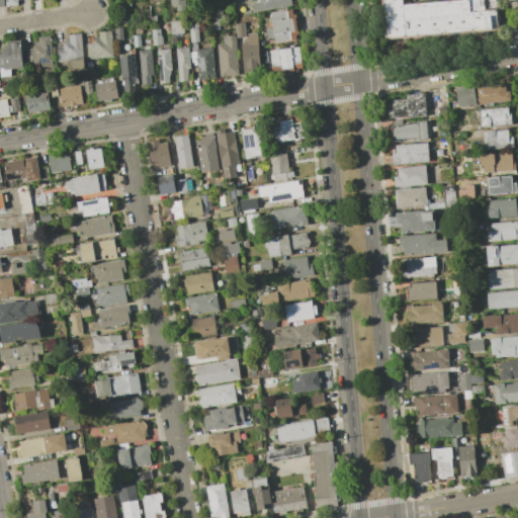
[(183,0),(185,10),(175,11),(175,5),(170,5),(169,0),(183,0)]
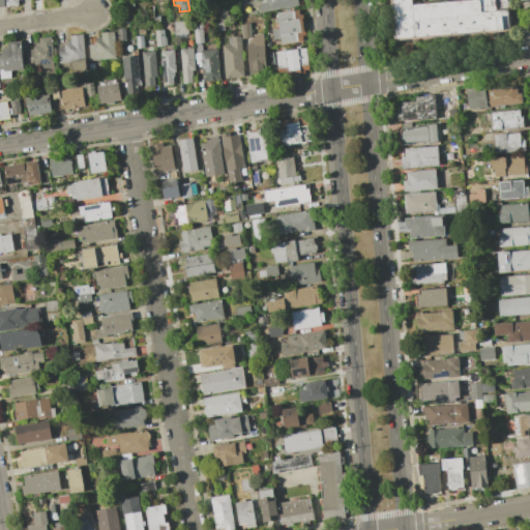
[(248,0),(249,1),(247,1),(248,7),(238,9),(236,0),(248,0)]
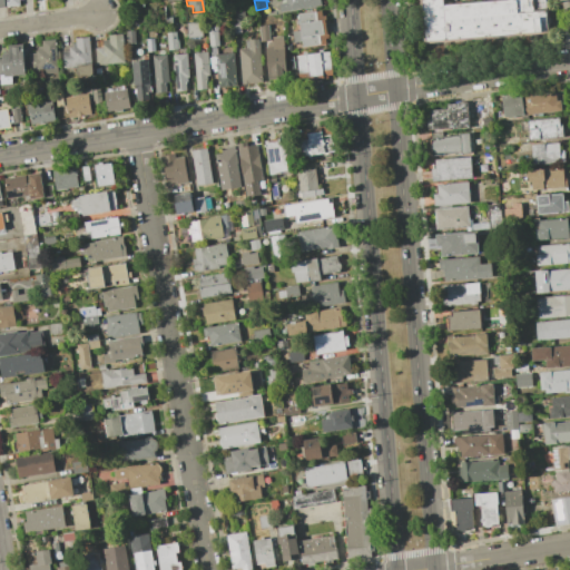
[(285,2),(284,0),(318,0),(320,6),(278,12),(277,3),(285,2)]
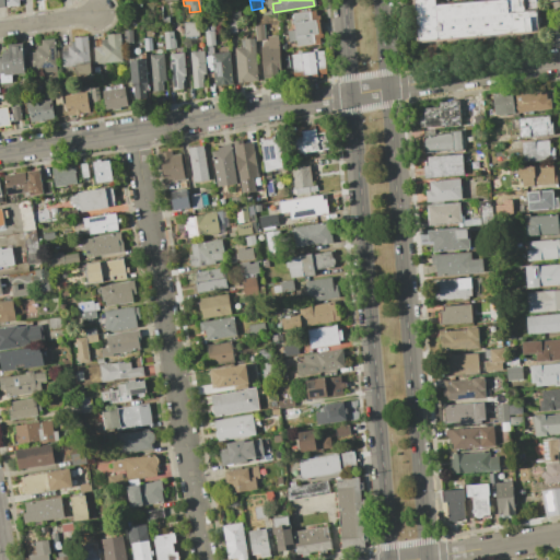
[(533,0),(536,31),(418,41),(413,0),(533,0)]
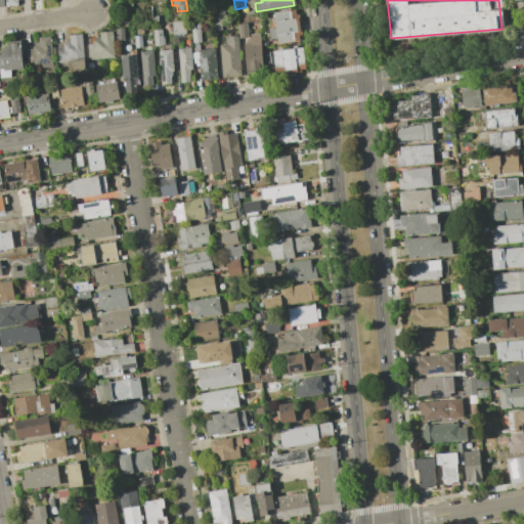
[(274,27),(274,22),(271,23),(270,18),(273,18),(272,13),(294,9),(295,18),(298,18),(300,34),(298,35),(298,40),(277,43),(276,37),(268,38),(266,28),(274,27)]
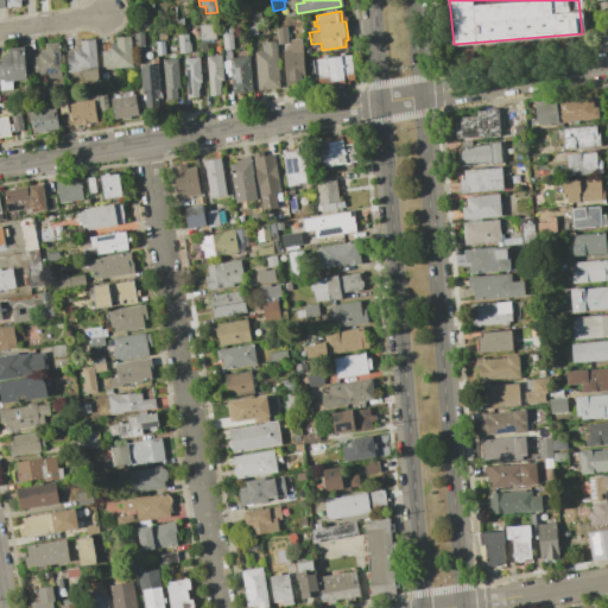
[(259,12),(260,23),(247,24),(246,13),(259,12)]
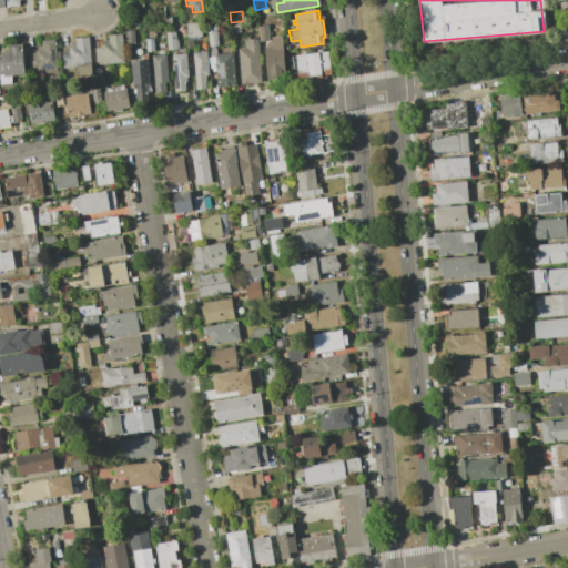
[(199,21),(200,36),(186,38),(185,22),(199,21)]
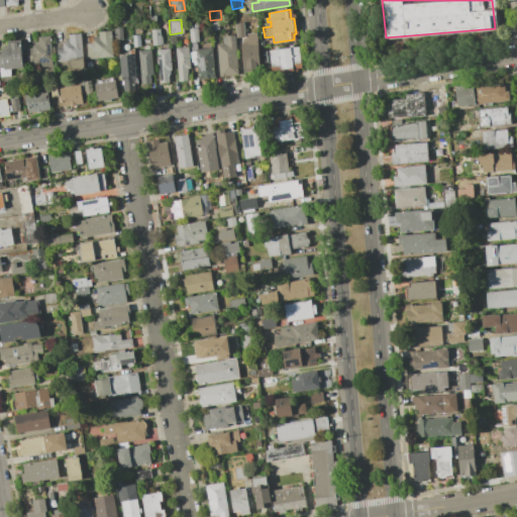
[(190,21),(191,27),(196,26),(197,41),(189,42),(187,21),(190,21)]
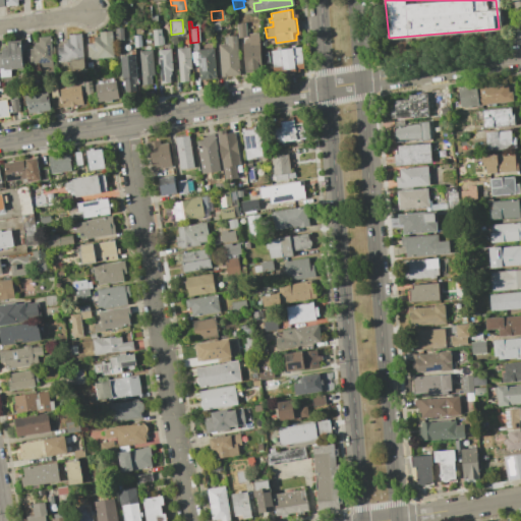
[(113,30),(114,30),(114,29),(122,27),(122,40),(115,40),(115,38),(114,38),(113,30)]
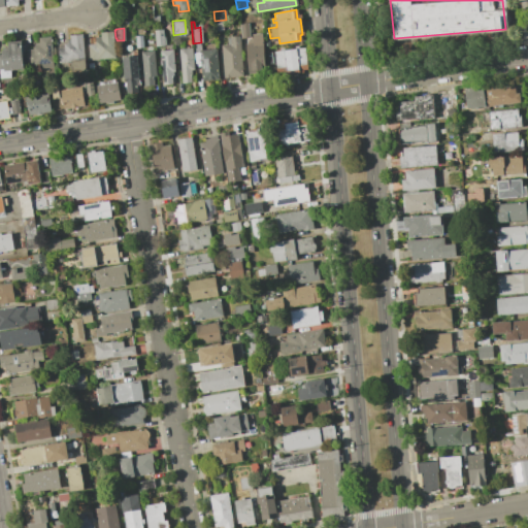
[(162,29),(163,36),(164,36),(165,44),(155,45),(153,30),(162,29)]
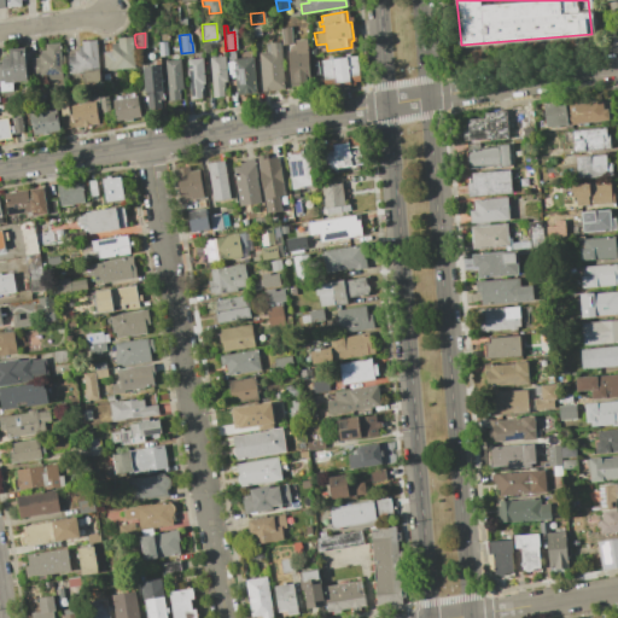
[(110,51),(110,44),(117,42),(116,38),(132,36),(134,68),(103,70),(101,52),(110,51)]
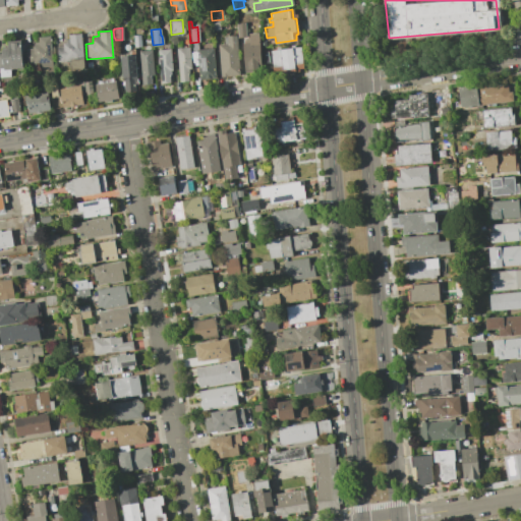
[(247,40),(247,33),(257,32),(262,70),(244,72),(241,40),(247,40)]
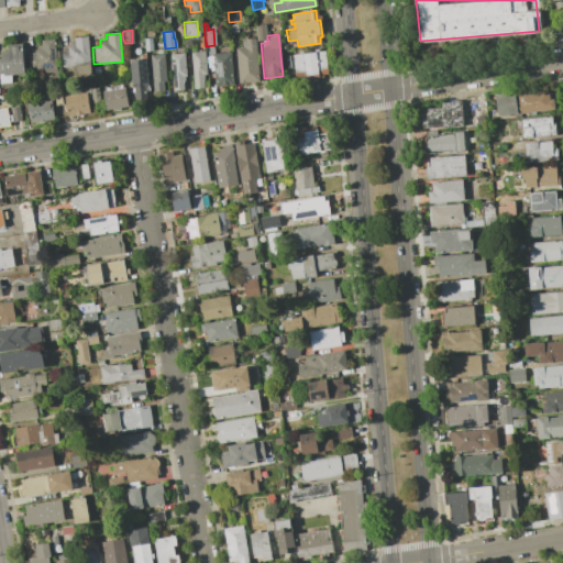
[(67,51),(67,47),(70,46),(70,43),(74,43),(74,37),(87,36),(89,65),(90,65),(91,77),(77,78),(76,66),(62,67),(61,51),(67,51)]
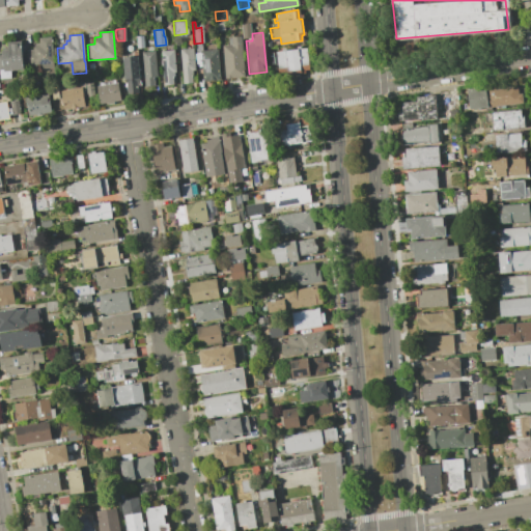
[(142,35),(143,48),(136,49),(135,36),(142,35)]
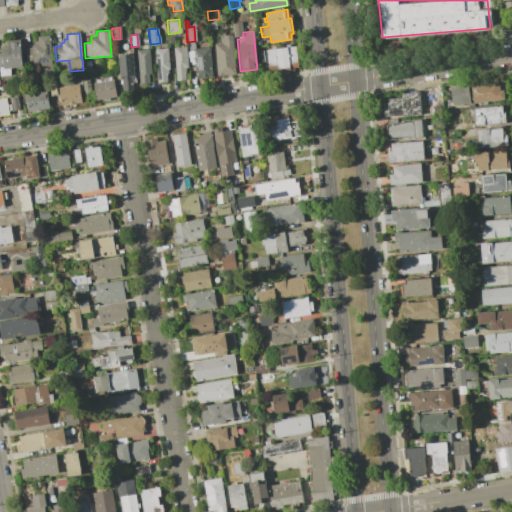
[(31,48),(31,45),(32,44),(32,42),(37,41),(36,36),(48,35),(50,65),(38,66),(38,62),(25,63),(24,48),(31,48)]
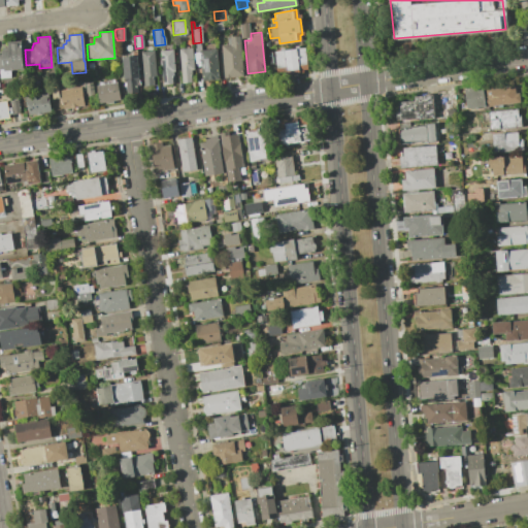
[(227,44),(226,37),(238,36),(242,76),(223,77),(220,44),(227,44)]
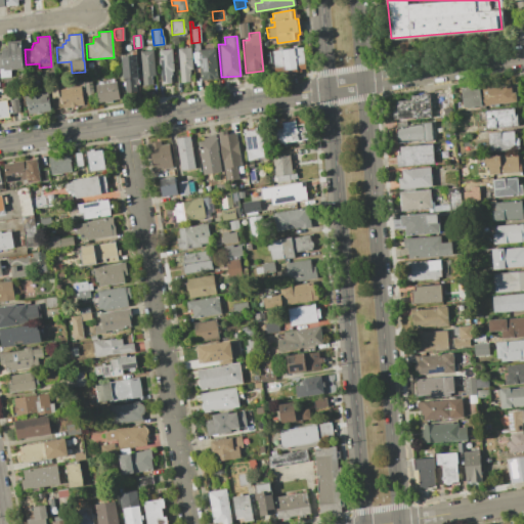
[(0,52),(1,52),(1,49),(7,49),(6,41),(19,40),(22,69),(8,70),(9,76),(0,76),(0,52)]
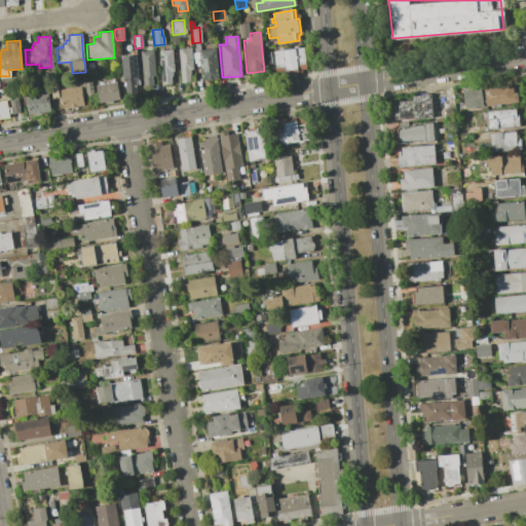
[(277,49),(276,46),(280,46),(280,49),(293,47),(292,44),(296,44),(296,47),(301,46),(304,63),(296,64),(296,68),(284,70),(283,66),(274,67),(271,50),(277,49)]
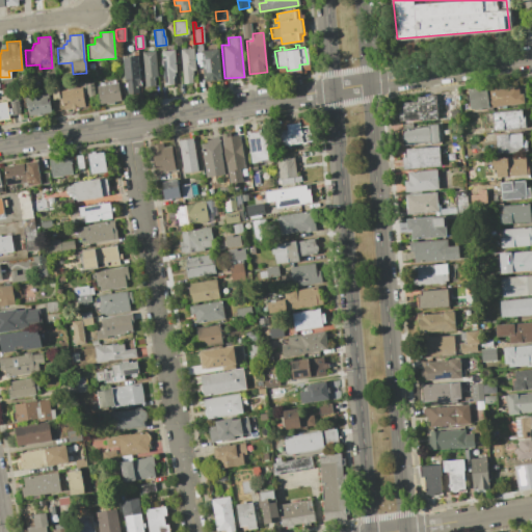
[(192,48),(194,70),(191,70),(192,83),(183,83),(180,49),(192,48)]
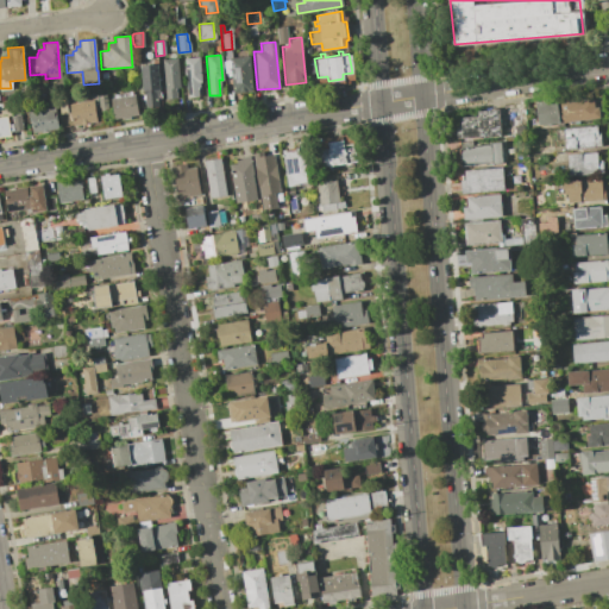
[(199,56),(201,82),(196,82),(198,96),(187,98),(187,92),(186,93),(186,90),(187,90),(183,58),(199,56)]
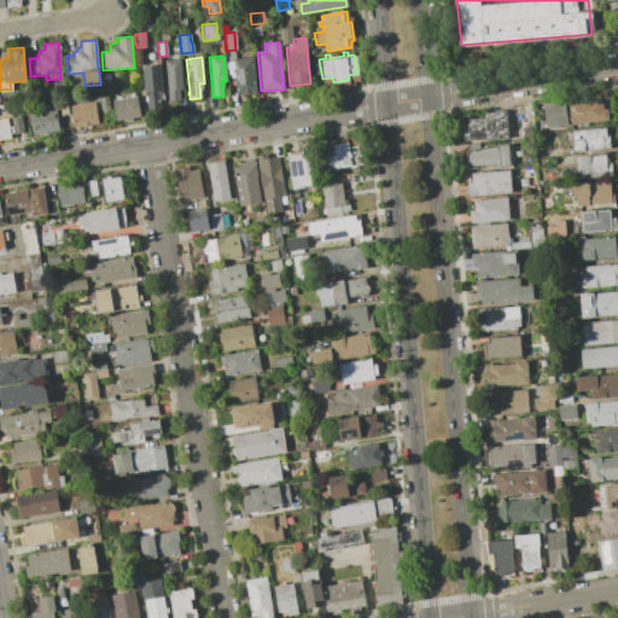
[(252,57),(255,92),(235,94),(233,58),(252,57)]
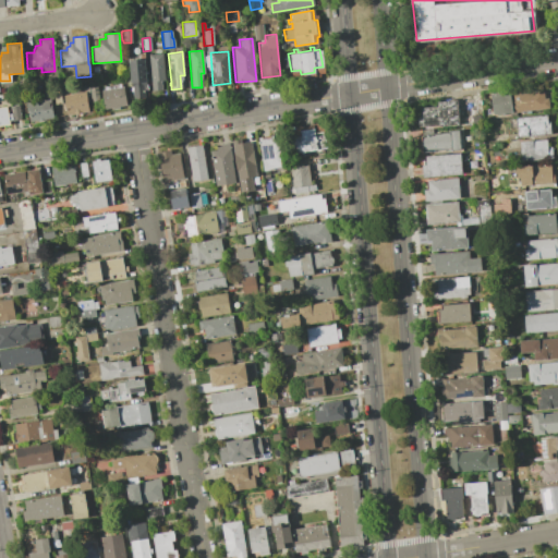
[(161,53),(164,80),(160,80),(161,89),(152,91),(147,55),(161,53)]
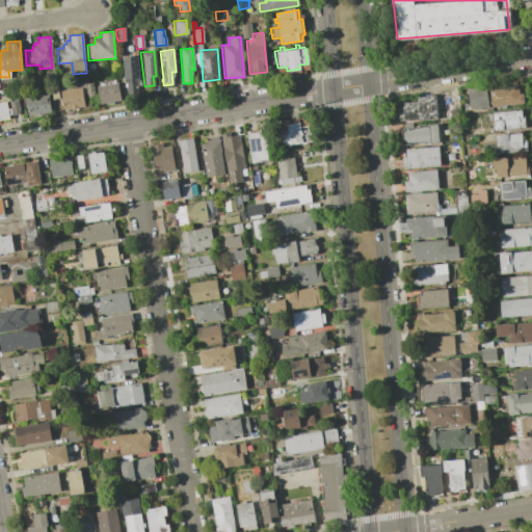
[(137,56),(140,86),(135,86),(135,94),(126,95),(123,57),(137,56)]
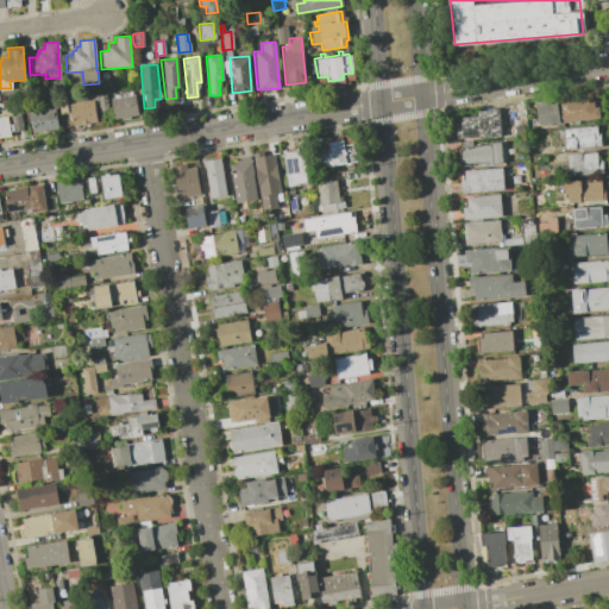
[(123,96),(123,90),(132,89),(137,114),(129,115),(130,118),(123,119),(121,117),(113,119),(110,99),(123,96)]
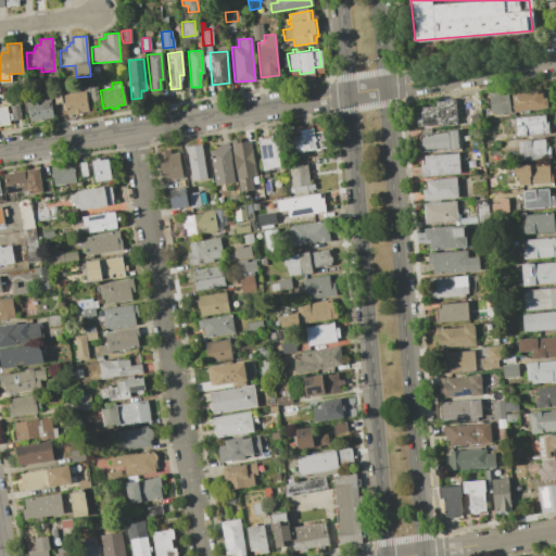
[(540,89),(541,98),(545,98),(546,108),(510,112),(507,92),(540,89)]
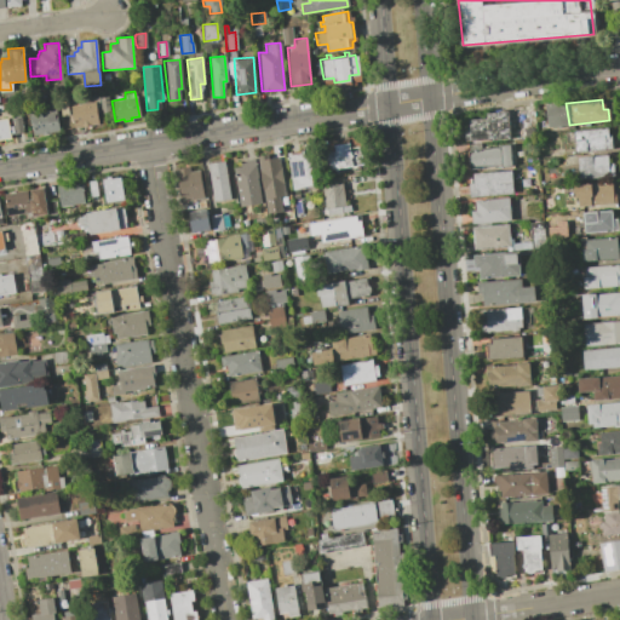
[(564,101),(568,125),(547,127),(544,103),(564,101)]
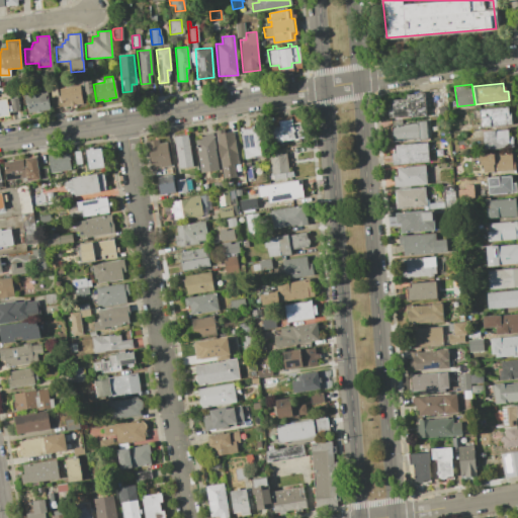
[(79,86),(81,102),(61,105),(59,89),(79,86)]
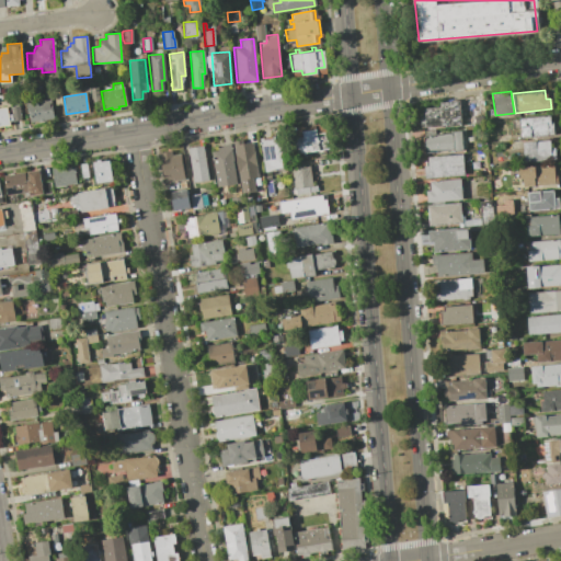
[(27,109),(26,103),(49,99),(53,118),(30,122),(27,113),(26,113),(25,109),(27,109)]
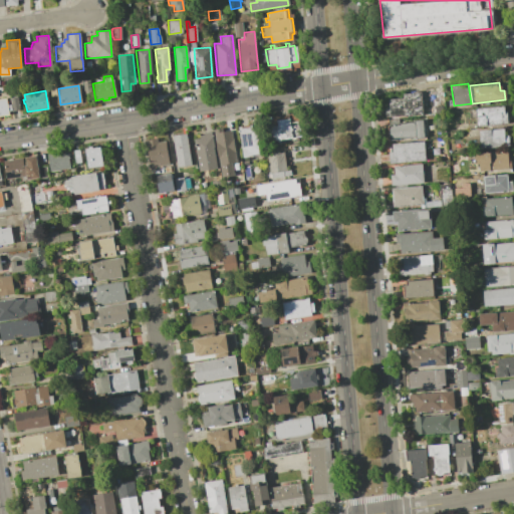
[(388,106),(387,98),(402,97),(402,93),(420,92),(422,114),(404,116),(404,115),(384,116),(383,106),(388,106)]
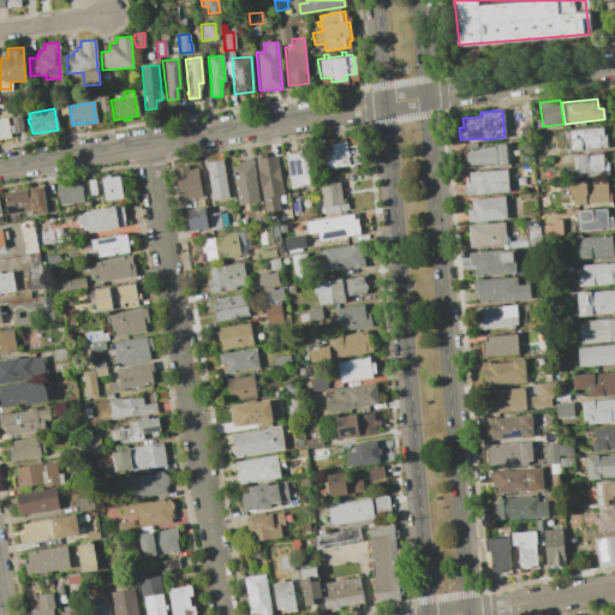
[(12,126),(11,117),(19,115),(22,131),(10,133),(9,126),(12,126)]
